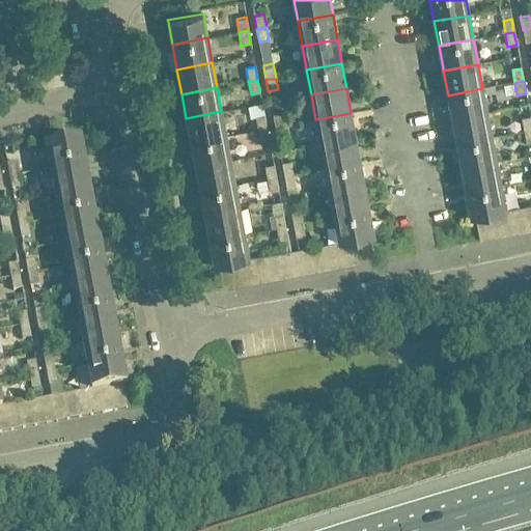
[(448,95),(452,119),(487,113),(482,88),(448,95)]
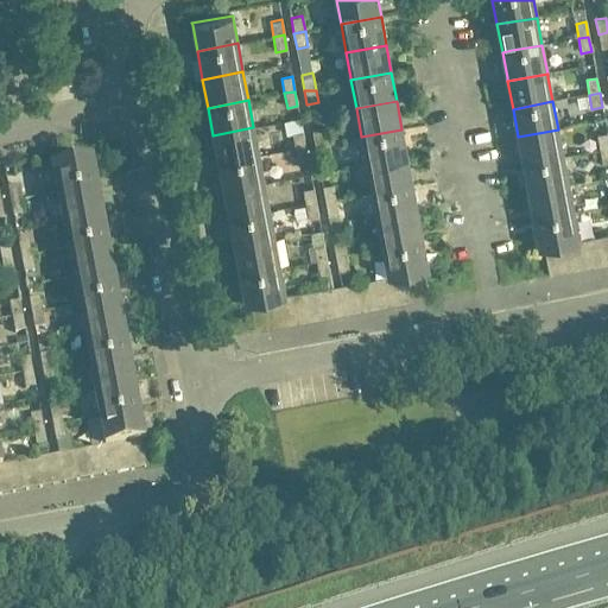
[(259,156),(253,127),(213,135),(219,164),(259,156)]
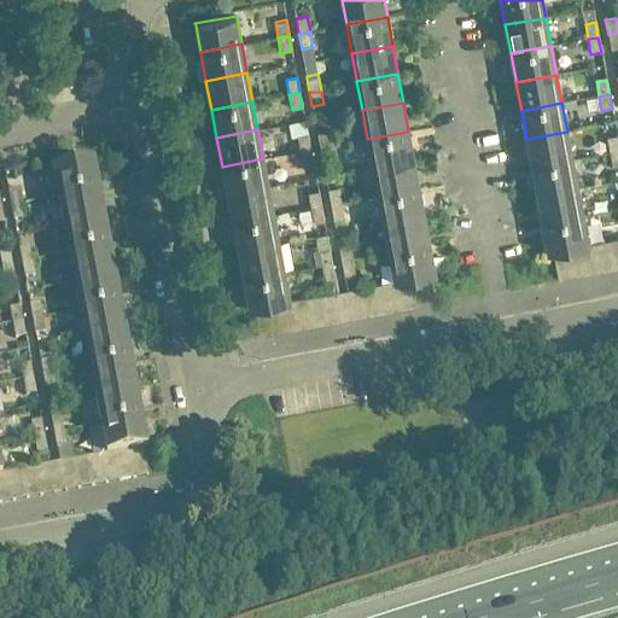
[(331,146),(328,132),(318,133),(320,149),(331,146)]
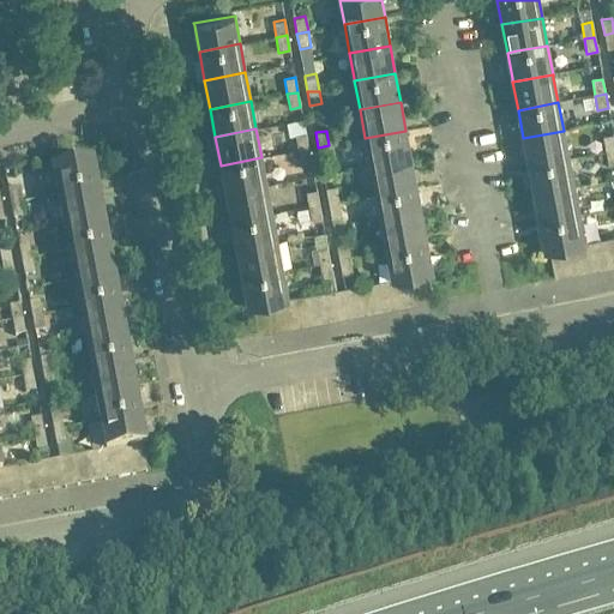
[(365,138),(371,167),(411,158),(405,131),(365,138)]
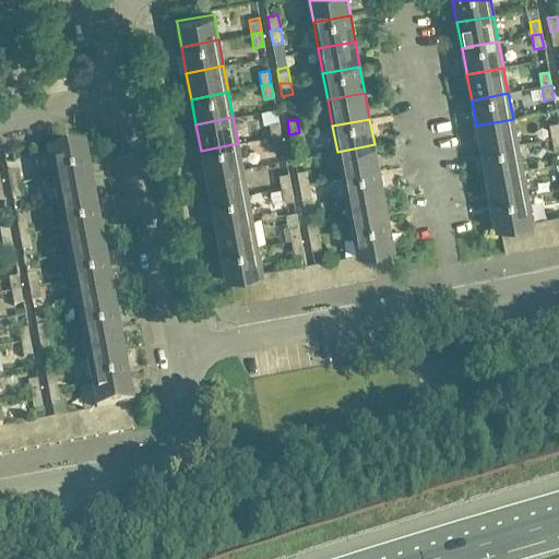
[(476,126),(480,152),(518,145),(513,119),(476,126)]
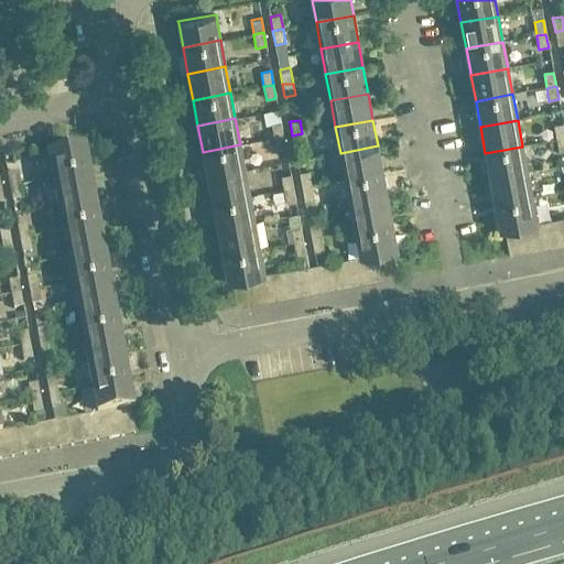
[(283,137),(281,123),(271,125),(273,139),(283,137)]
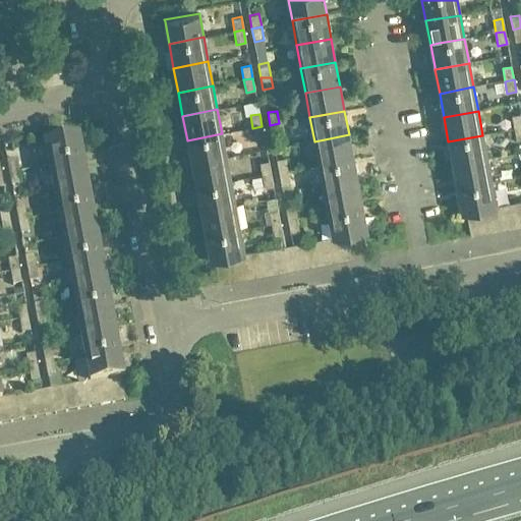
[(520,127),(520,119),(520,115),(511,117),(514,129),(520,127)]
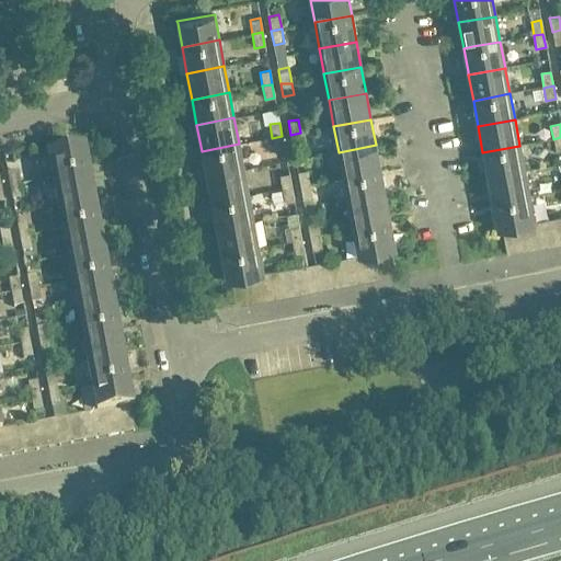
[(302,146),(300,133),(290,135),(293,148),(302,146)]
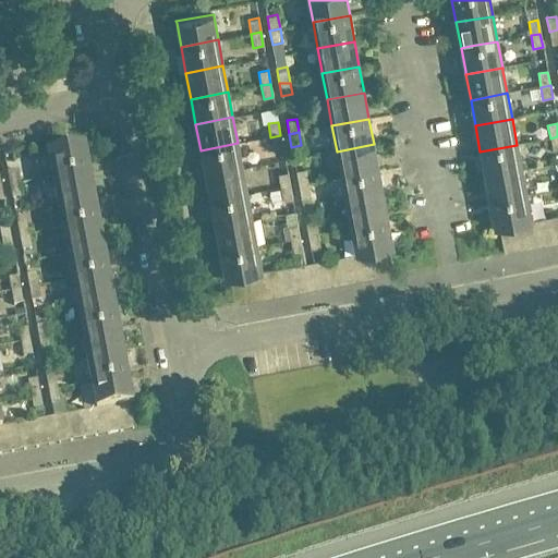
[(282,148),(280,135),(270,137),(273,150),(282,148)]
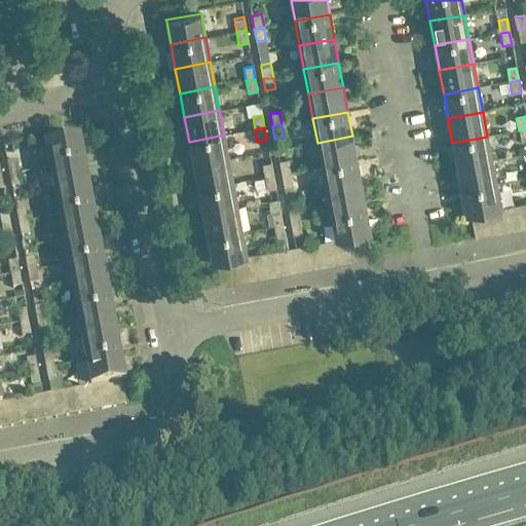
[(189,142),(193,165),(228,159),(224,135),(189,142)]
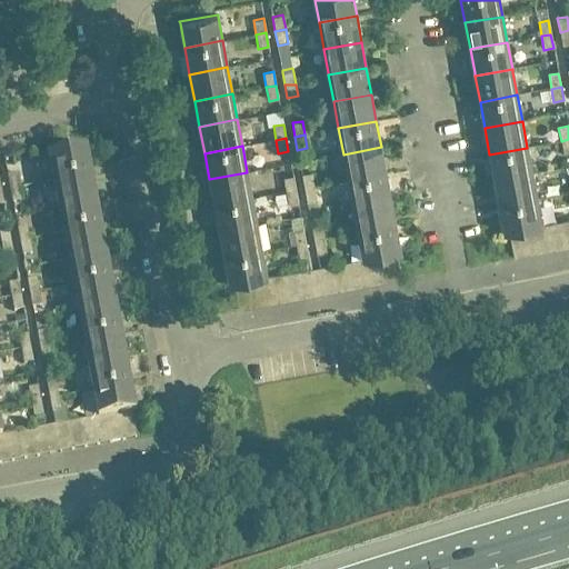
[(87,150),(86,147),(49,153),(49,158),(53,181),(91,175),(87,150)]
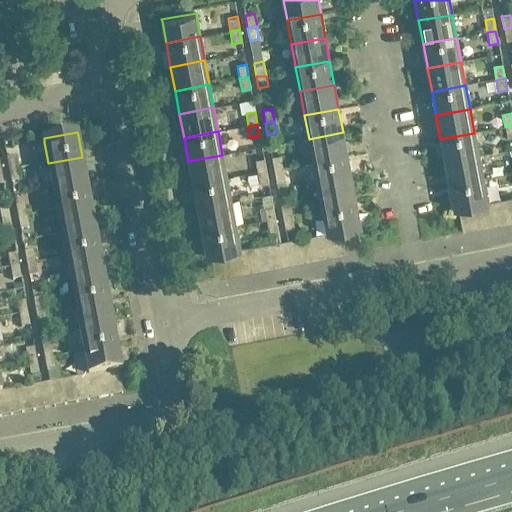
[(309,139),(313,162),(347,156),(343,132),(309,139)]
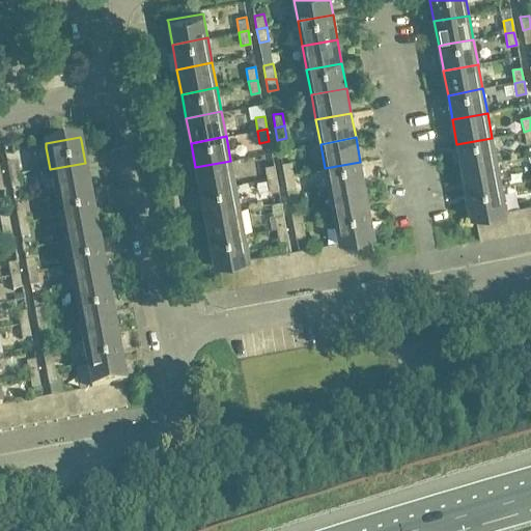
[(456,144),(462,169),(496,162),(492,138),(456,144)]
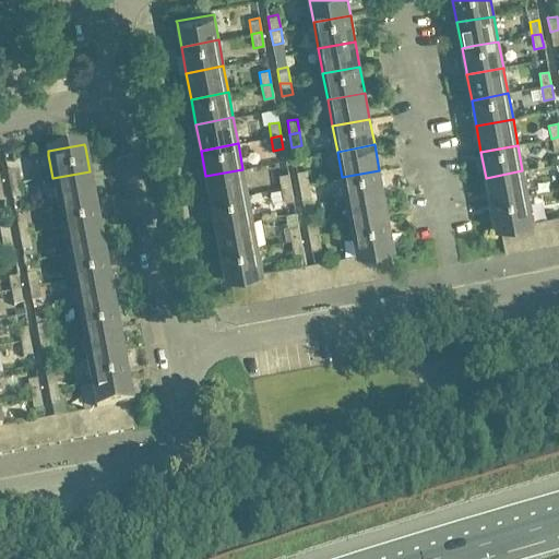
[(205,176),(211,202),(248,194),(242,169),(205,176)]
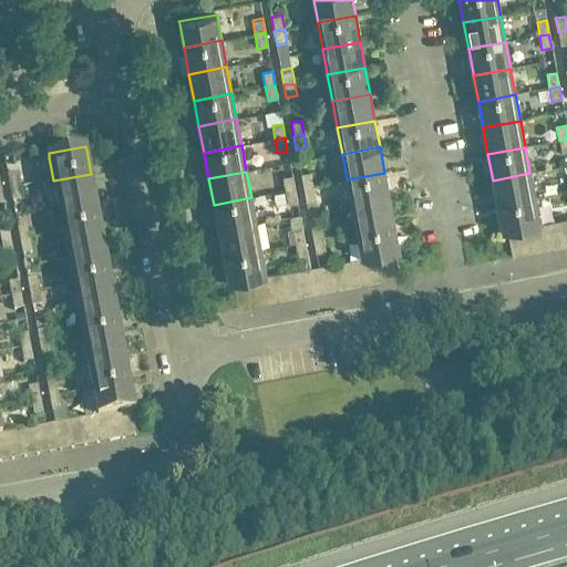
[(19,187),(17,173),(7,175),(10,188),(19,187)]
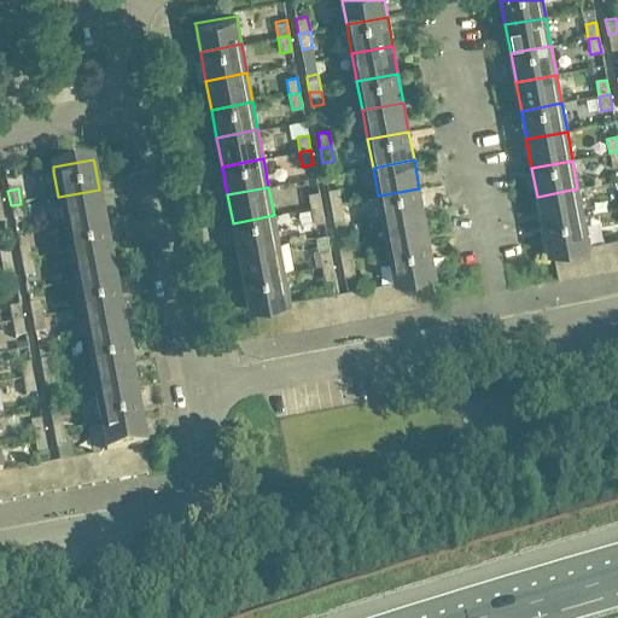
[(342,203),(338,188),(327,190),(331,205),(342,203)]
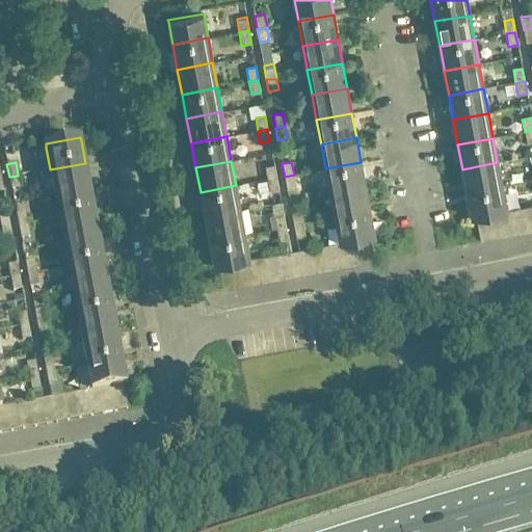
[(361,162),(325,168),(329,193),(365,187),(361,162)]
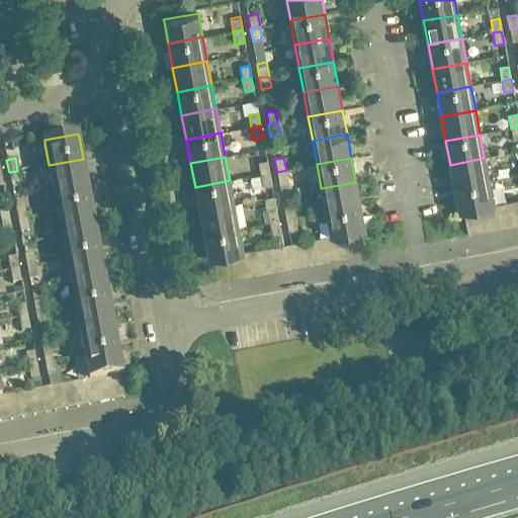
[(489,182),(484,158),(450,165),(454,188),(489,182)]
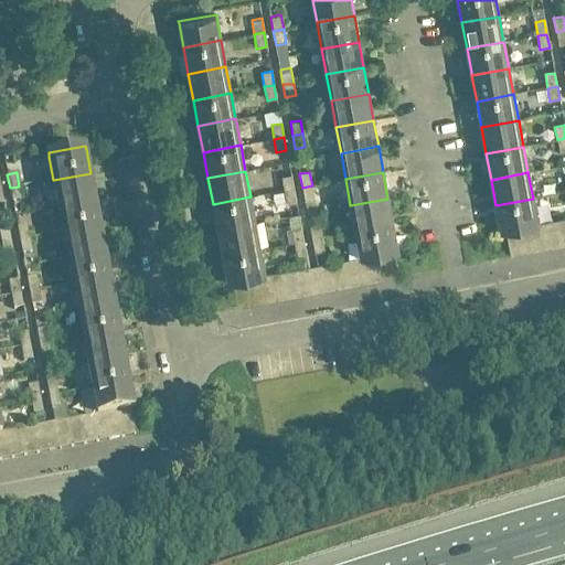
[(59,206),(95,199),(91,173),(53,180),(59,206)]
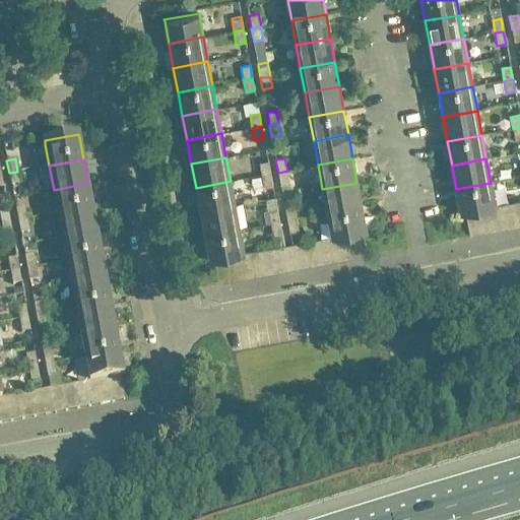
[(270,174),(267,161),(259,163),(261,176),(270,174)]
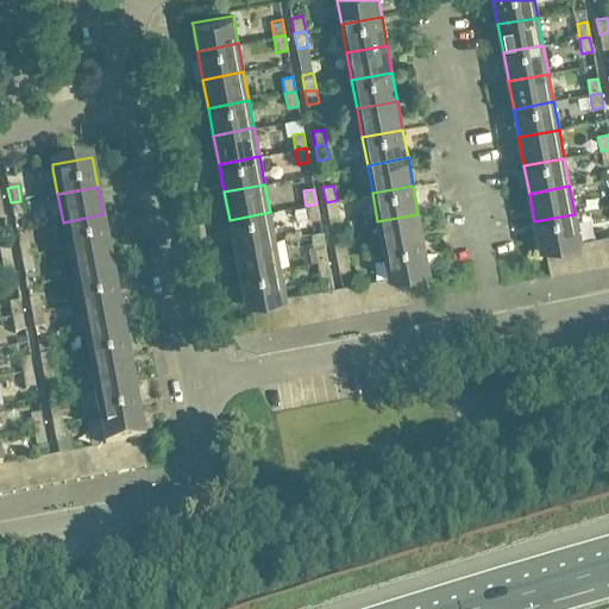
[(339,215),(337,200),(326,202),(328,217),(339,215)]
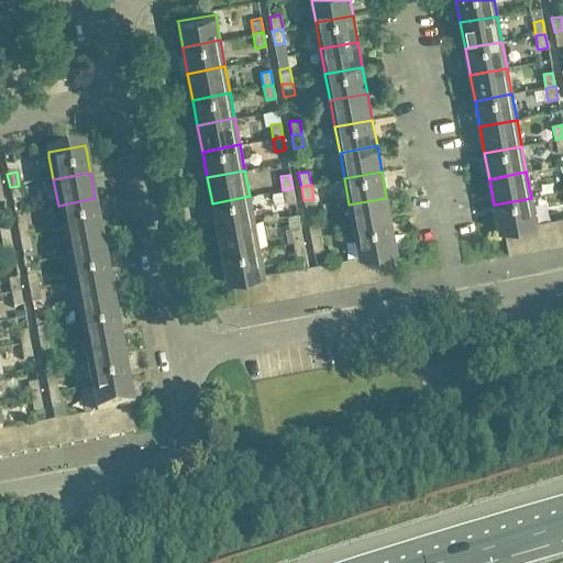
[(22,199),(19,186),(10,187),(12,201),(22,199)]
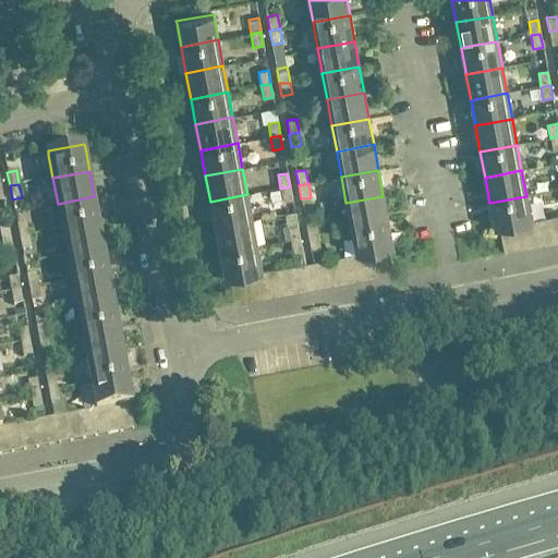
[(292,201),(290,186),(280,189),(282,202),(292,201)]
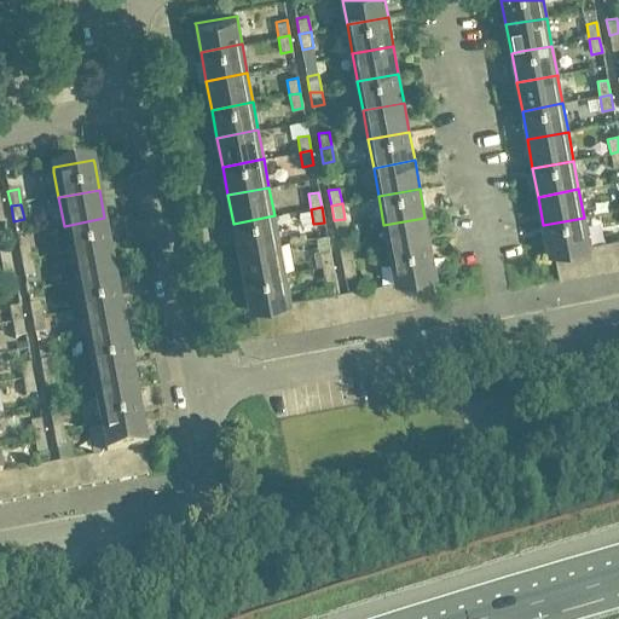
[(233,224),(238,252),(279,244),(275,215),(233,224)]
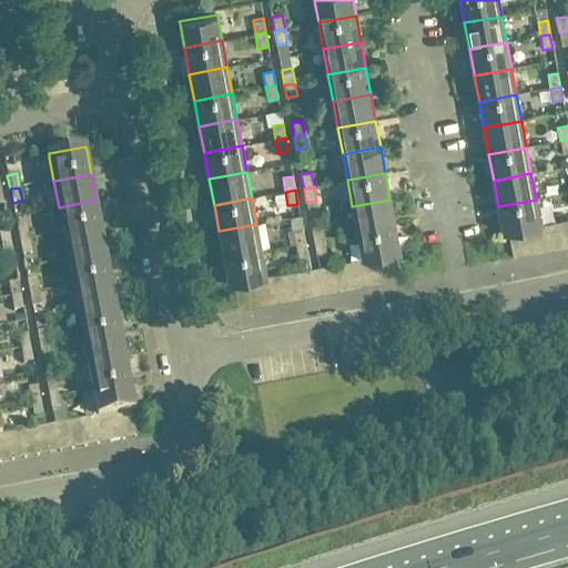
[(63,233),(101,226),(95,200),(59,208),(63,233)]
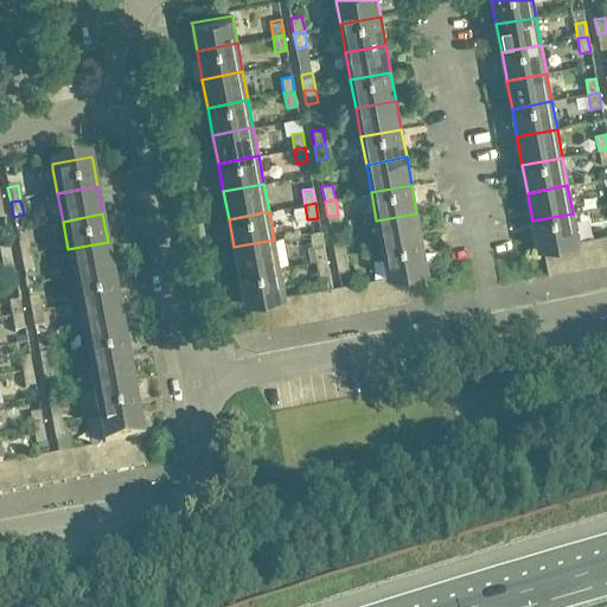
[(416,213),(376,221),(382,248),(422,241),(416,213)]
